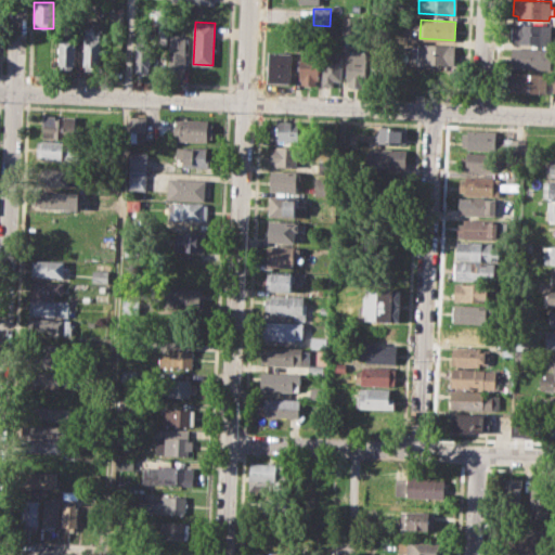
[(513,24),(551,26),(550,44),(512,42),(513,24)]
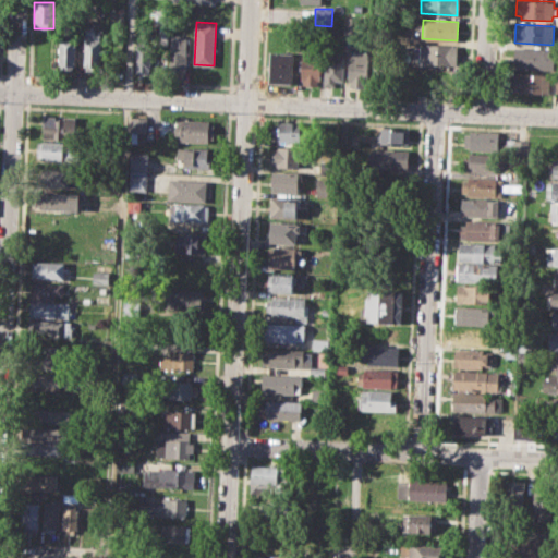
[(61,33),(77,33),(76,69),(60,69),(61,33)]
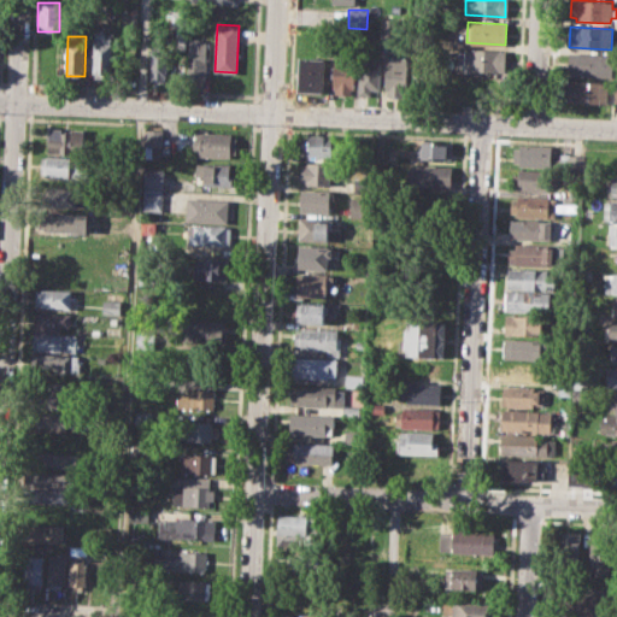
[(94,36),(112,37),(111,76),(93,75),(94,36)]
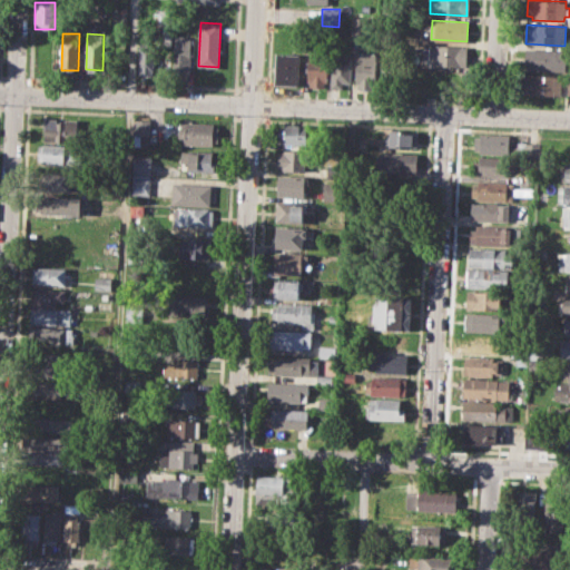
[(139,40),(155,41),(154,76),(138,75),(139,40)]
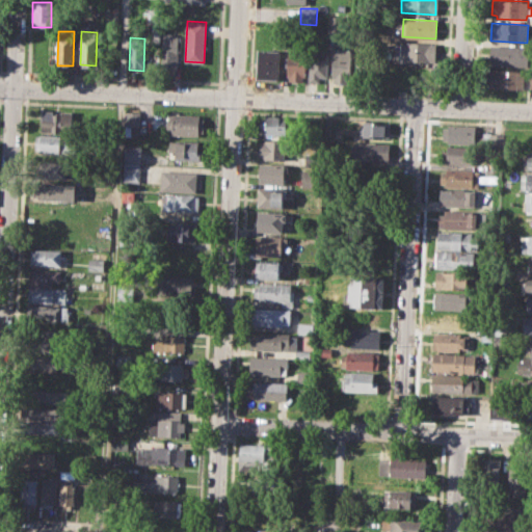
[(161,75),(177,75),(178,38),(162,38),(161,75)]
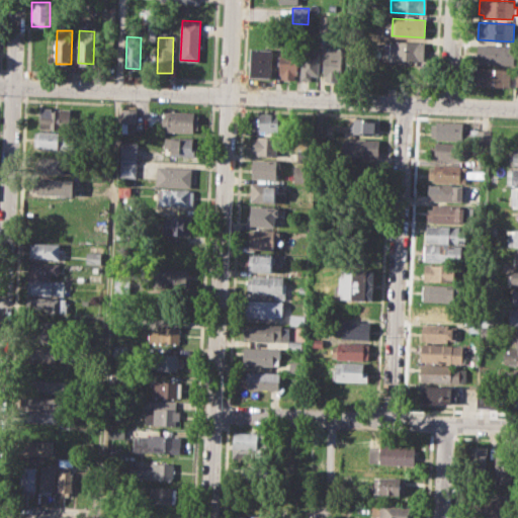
[(384,39),(425,42),(424,60),(383,58),(384,39)]
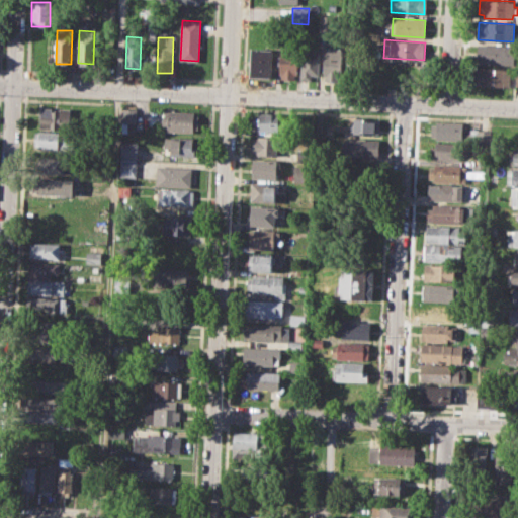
[(281,45),(299,46),(297,80),(279,79),(281,45)]
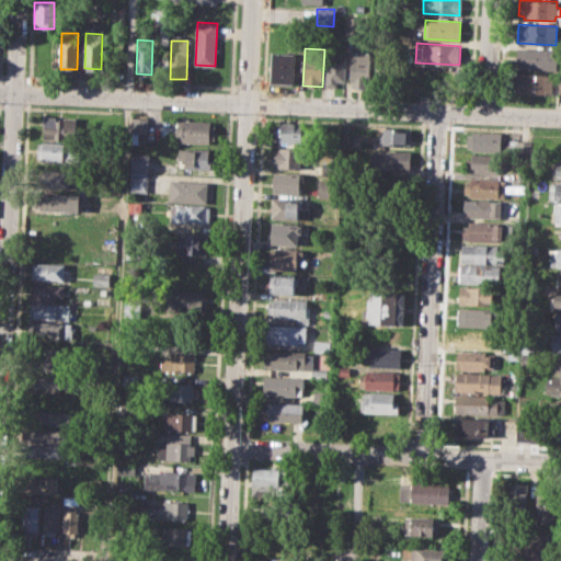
[(518,48),(557,49),(556,70),(517,69),(518,48)]
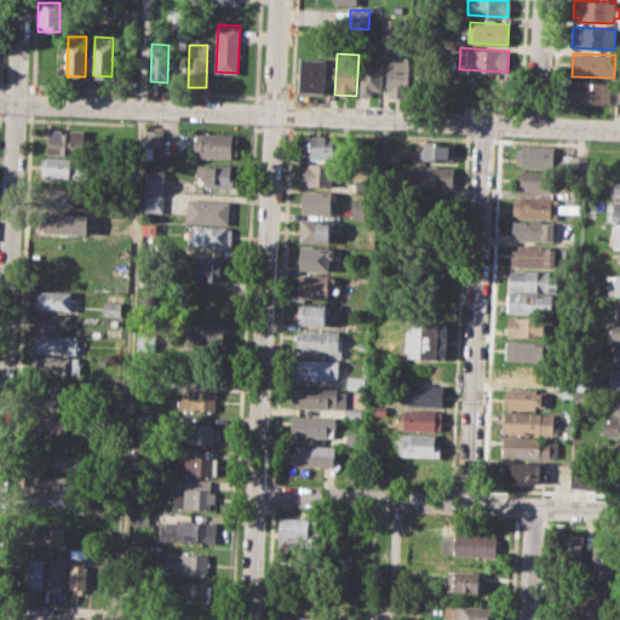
[(389,56),(409,57),(407,96),(386,95),(389,56)]
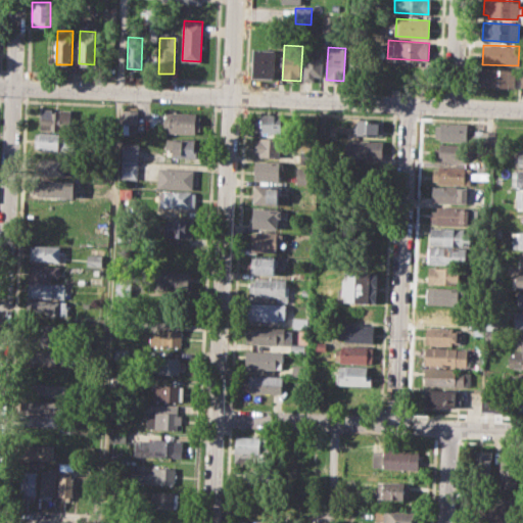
[(254,48),(274,49),(273,78),(252,77),(254,48)]
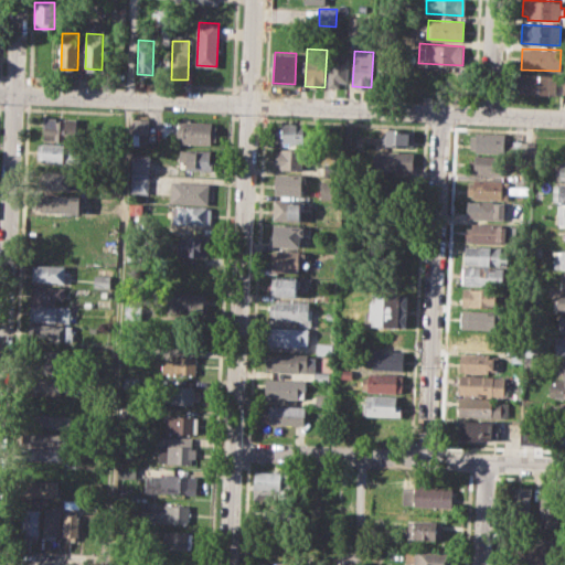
[(380,53),(395,54),(393,88),(377,87),(380,53)]
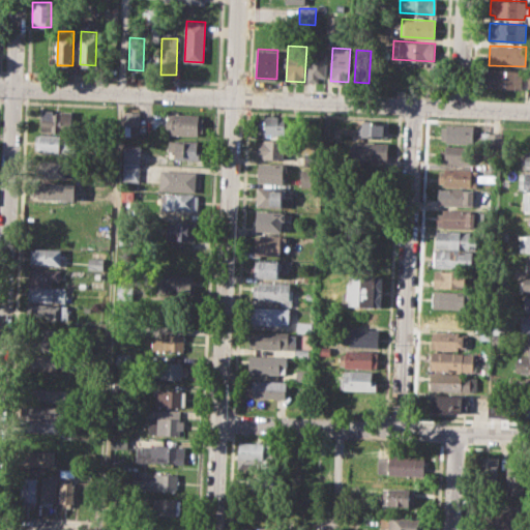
[(310,52),(326,53),(325,78),(320,78),(319,82),(307,82),(310,52)]
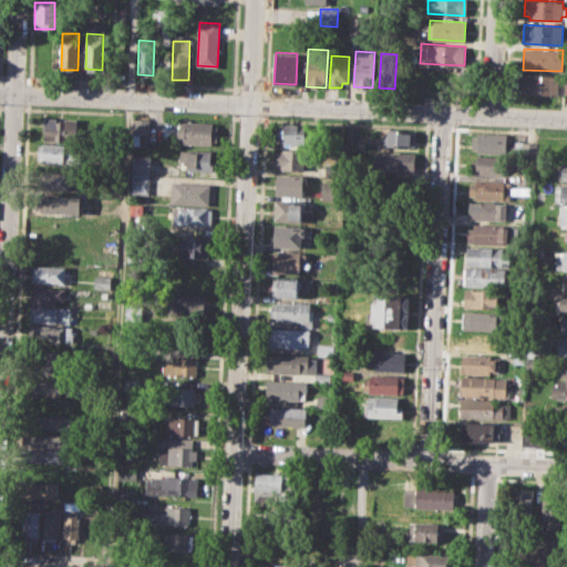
[(424,69),(464,71),(463,92),(423,90),(424,69)]
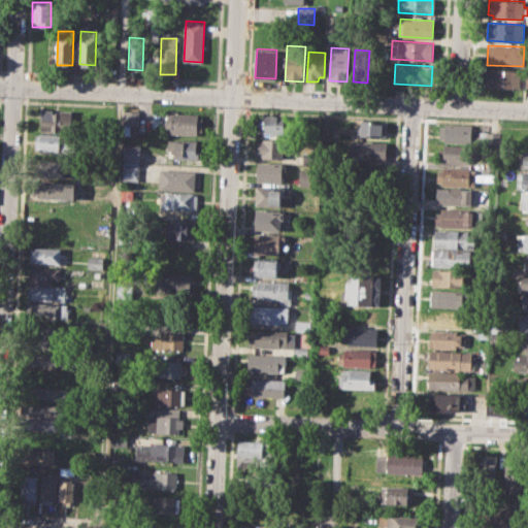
[(486,69),(520,70),(519,88),(485,87),(486,69)]
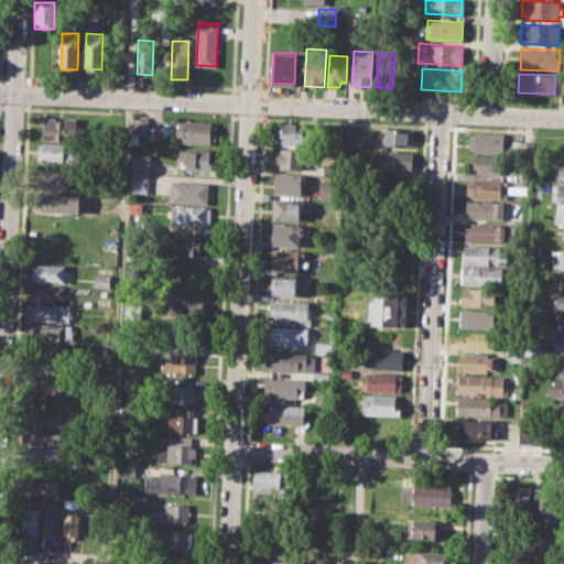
[(44,117),(57,117),(57,120),(65,121),(66,117),(83,118),(80,142),(43,140),(44,117)]
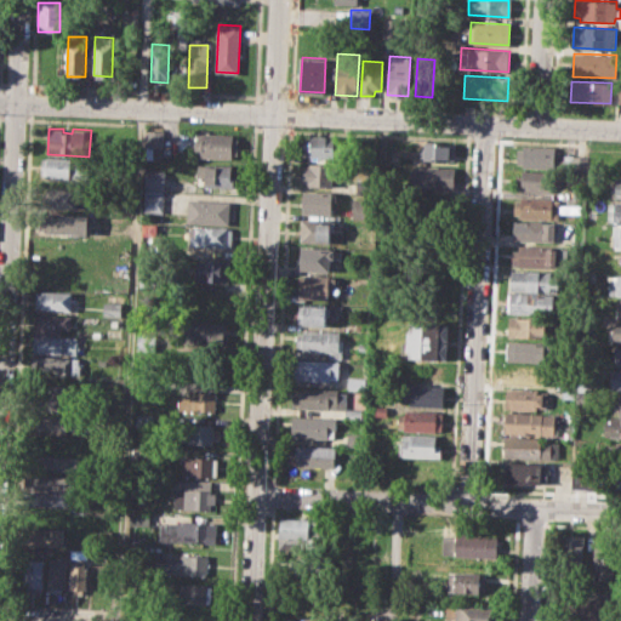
[(146,129),(164,130),(164,147),(146,147),(146,129)]
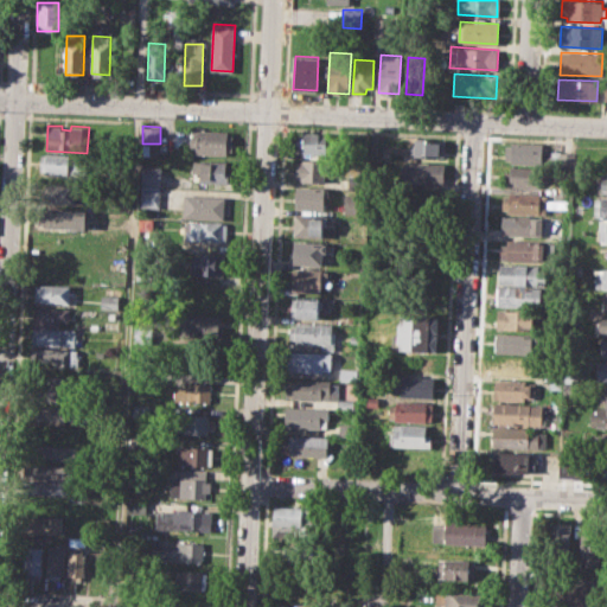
[(192,131),(229,133),(228,155),(191,154),(192,131)]
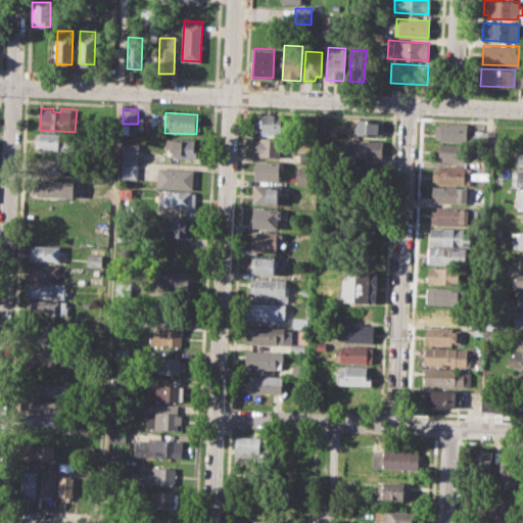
[(256,114),(283,114),(283,134),(256,133),(256,114)]
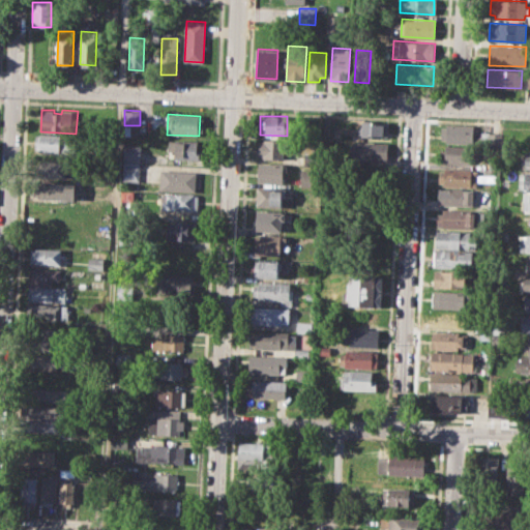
[(361,121),(388,122),(387,138),(360,137),(361,121)]
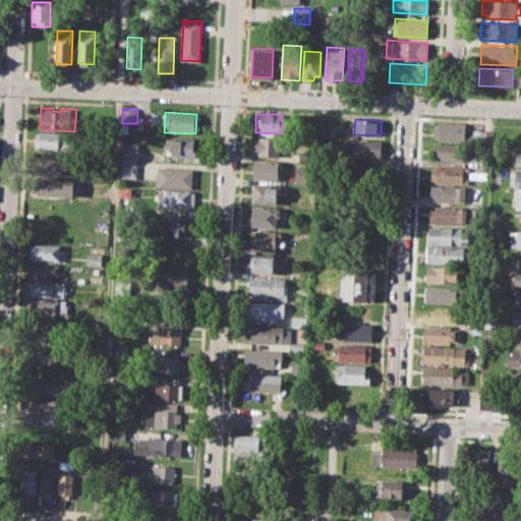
[(433,124),(439,124),(439,120),(466,122),(465,141),(438,139),(438,136),(432,136),(433,124)]
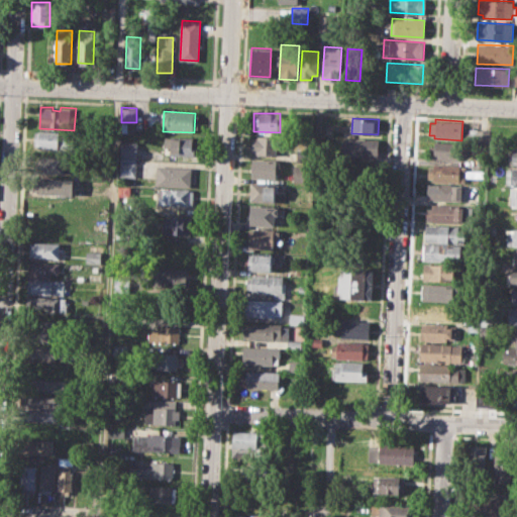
[(34,131),(69,133),(68,148),(33,146),(34,131)]
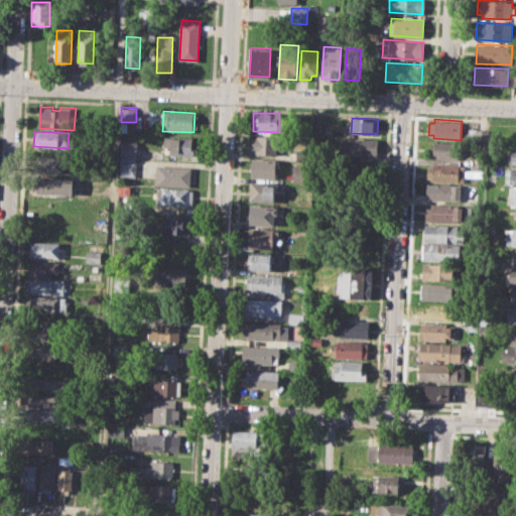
[(252,135),(278,136),(278,156),(256,155),(256,151),(252,151),(252,135)]
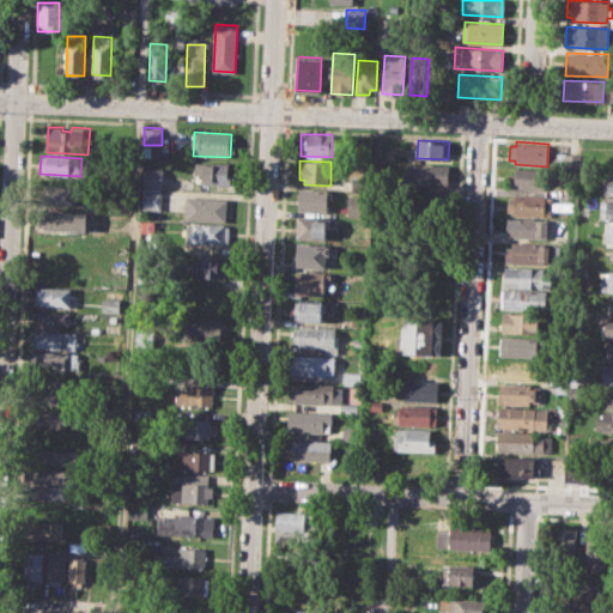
[(196,163),(234,164),(232,183),(202,182),(202,173),(196,173),(196,163)]
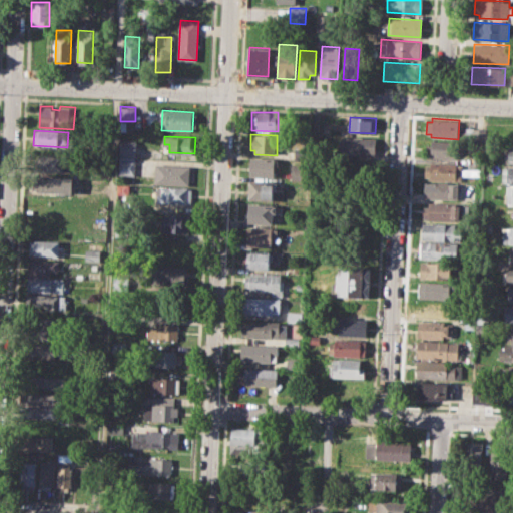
[(340,136),(375,138),(375,155),(339,154),(340,136)]
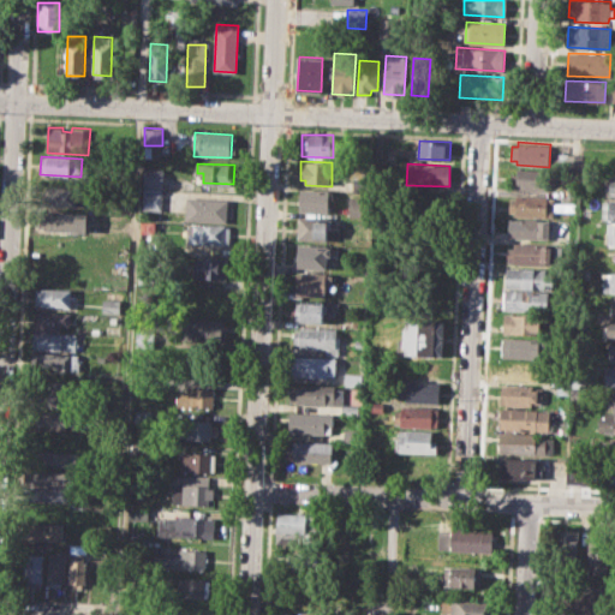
[(517,167),(553,169),(551,191),(509,189),(511,173),(515,174),(517,167)]
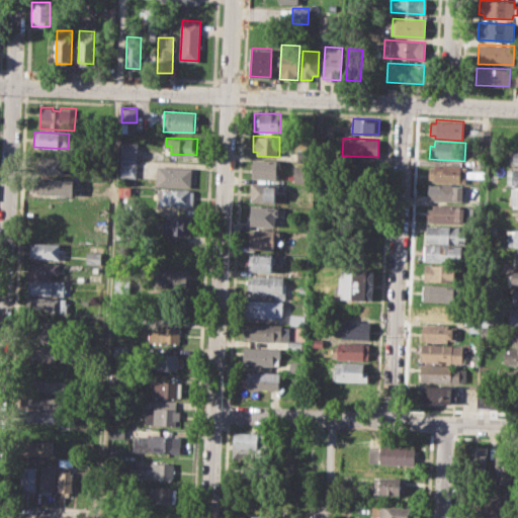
[(121,143),(138,144),(138,157),(120,157),(121,143)]
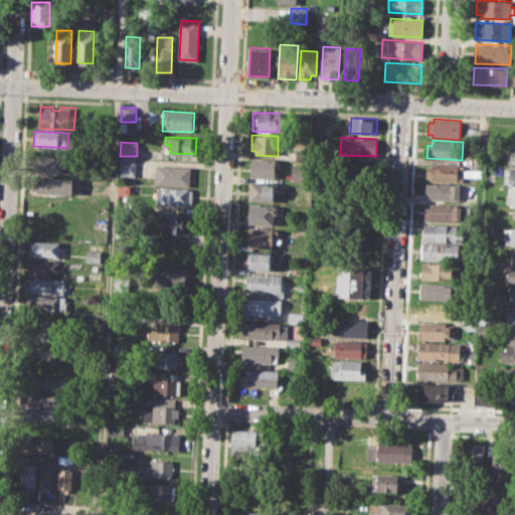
[(35,156),(66,157),(65,172),(34,171),(35,156)]
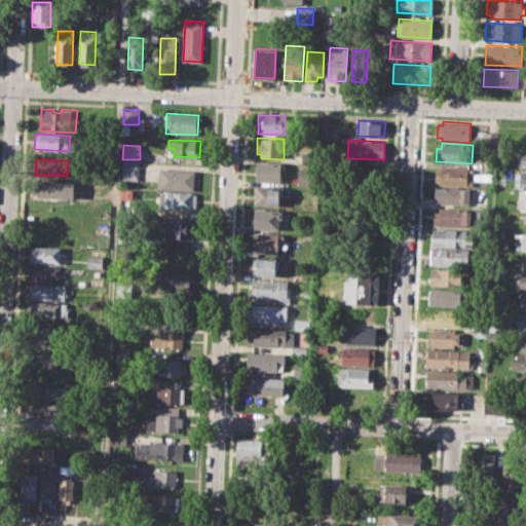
[(257,161),(284,162),(283,182),(256,181),(257,161)]
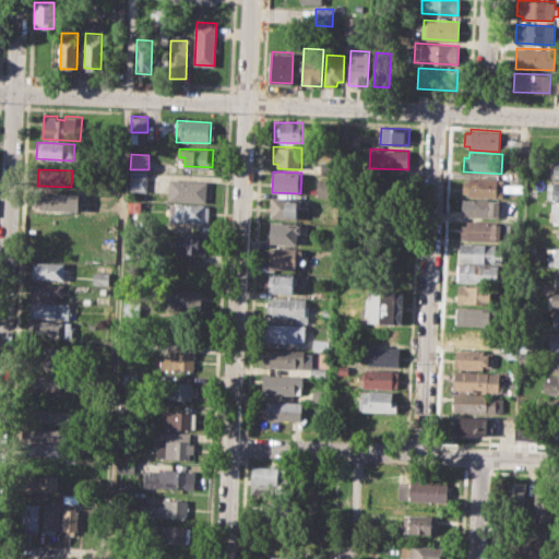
[(129,173),(147,174),(146,191),(129,191),(129,173)]
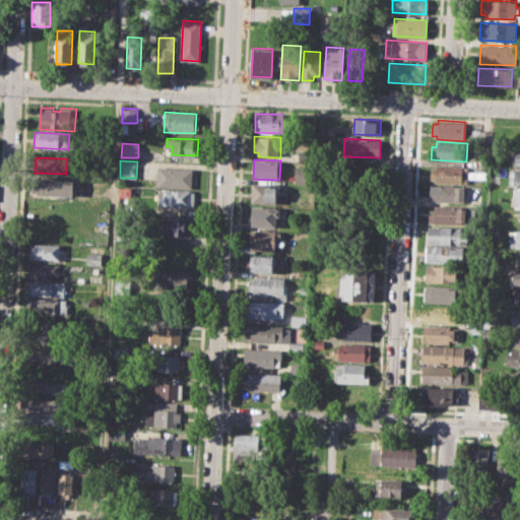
[(431,165),(468,167),(467,183),(430,182),(431,165)]
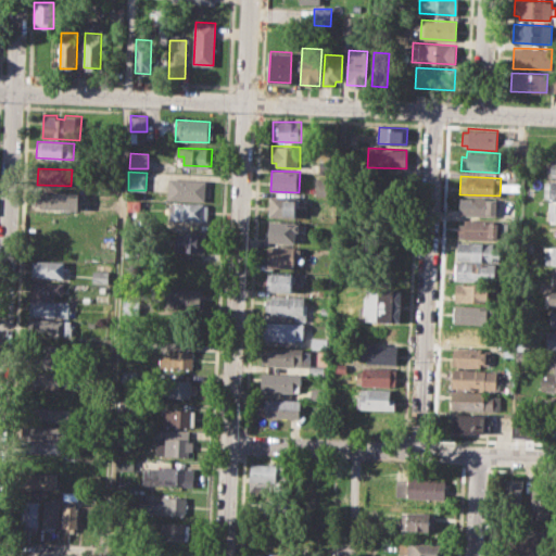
[(171,178),(206,180),(205,201),(168,199),(171,178)]
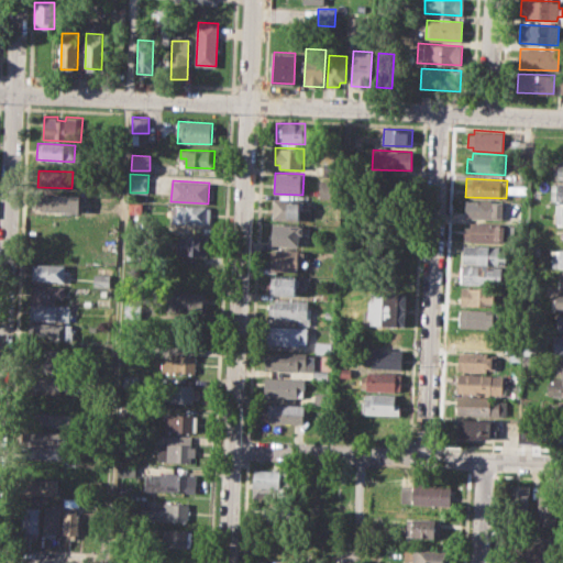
[(553,202),(562,202),(562,183),(554,184),(553,202)]
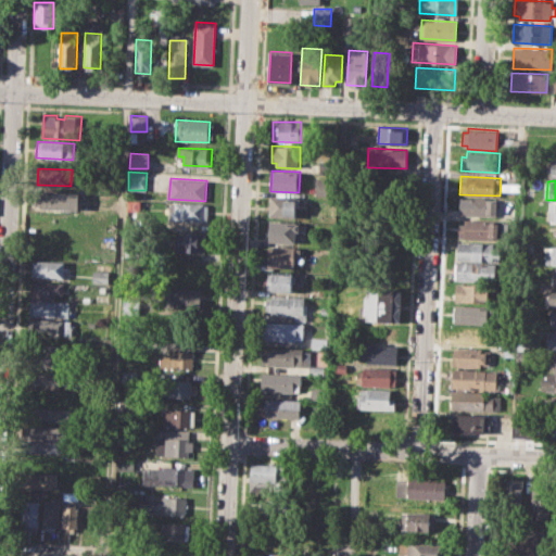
[(38,189),(79,192),(79,210),(37,207),(38,189)]
